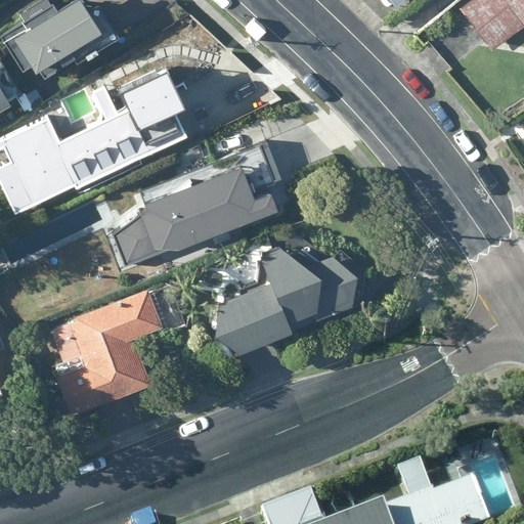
[(23,70),(31,64),(35,71),(38,69),(44,77),(64,64),(63,63),(74,57),(76,61),(85,55),(87,58),(98,51),(97,49),(119,36),(97,2),(87,8),(81,0),(70,0),(57,8),(54,3),(1,36),(23,70)]
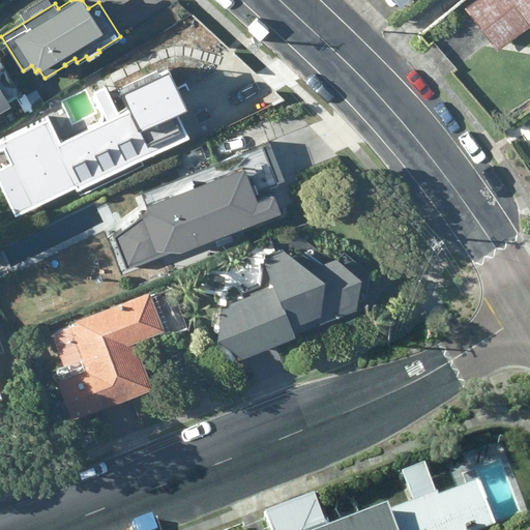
[(498,52),(529,27),(529,0),(475,0),(465,8),(498,52)]
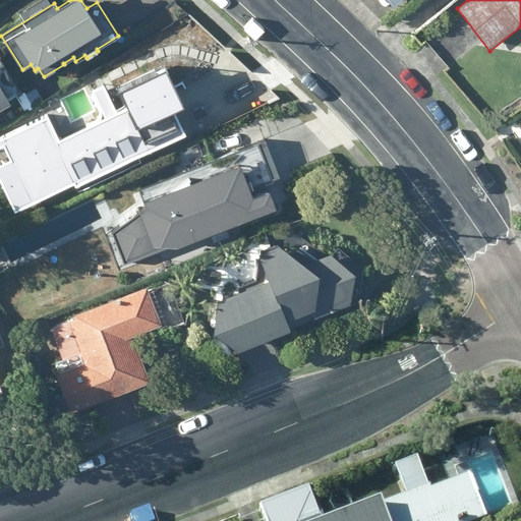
[(5,151),(30,197),(113,156),(118,166),(128,161),(130,163),(171,142),(159,119),(167,115),(147,73),(110,92),(120,111),(94,123),(91,118),(67,129),(69,134),(58,140),(52,128),(5,151)]
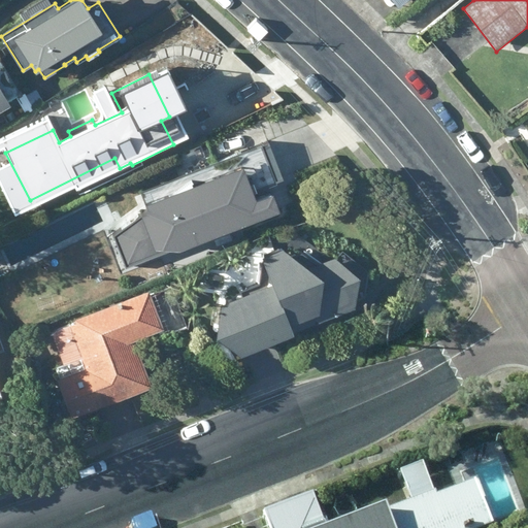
[(0,110),(11,104),(0,86),(0,110)]
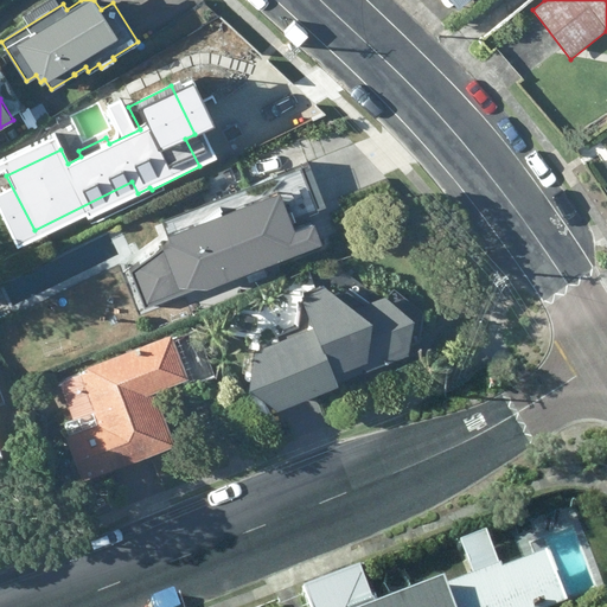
[(321,240),(313,221),(294,228),(292,221),(326,206),(308,163),(163,218),(168,241),(161,248),(133,272),(145,301),(148,308),(187,291),(181,285),(206,286),(321,240)]
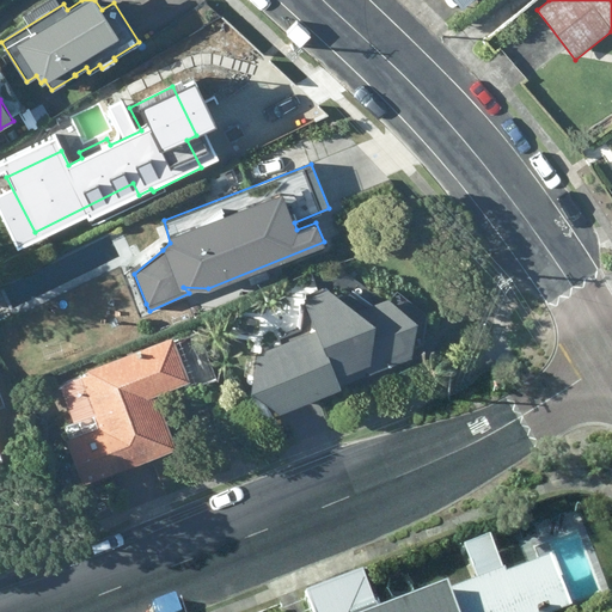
[(314,326),(254,352),(248,389),(277,410),(412,355),(417,319),(389,298),(359,310),(326,286),(301,298),(314,326)]
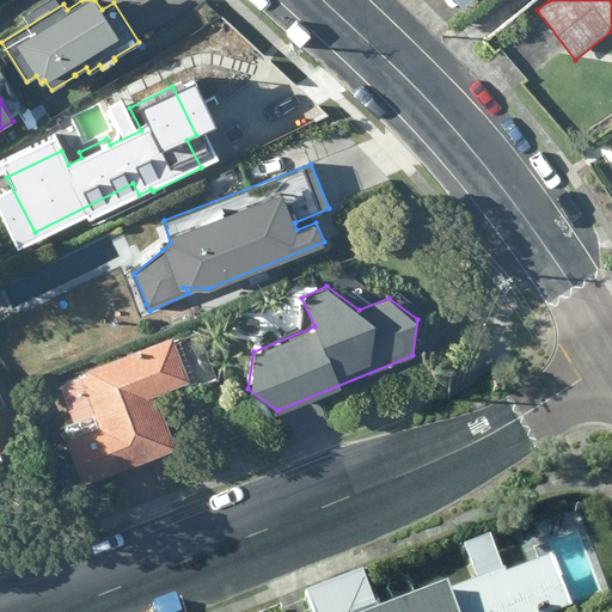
[(85,369),(86,373),(59,385),(72,421),(63,424),(68,438),(65,440),(81,484),(177,448),(157,395),(190,380),(172,336),(85,369)]
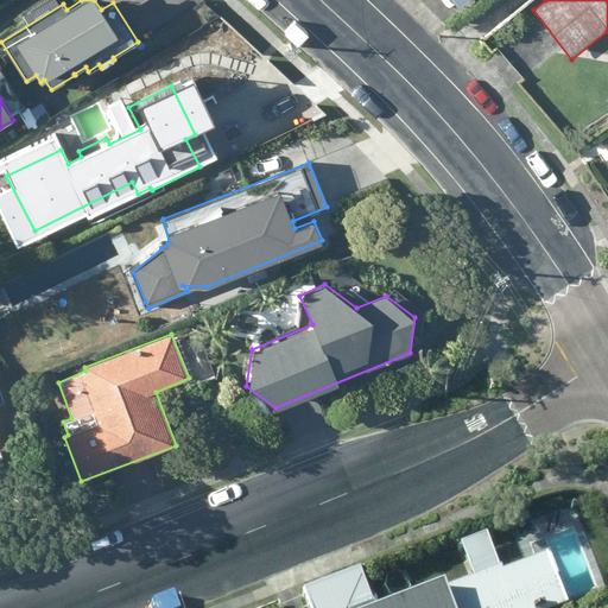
[(371,607),(358,577),(303,599),(306,607),(563,607),(544,559),(501,577),(486,540),(460,551),(470,581),(403,607),(371,607)]
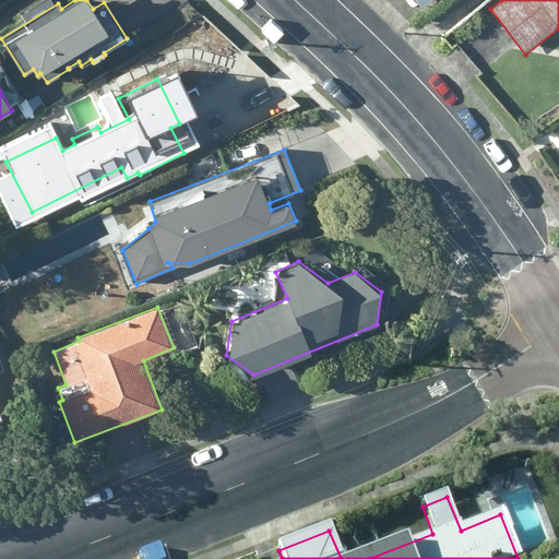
All buildings are outlined.
